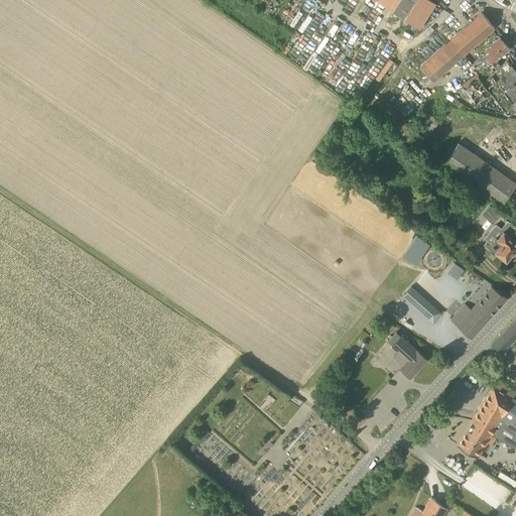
[(376,0),(419,28),(435,3),(430,0),(376,0)]
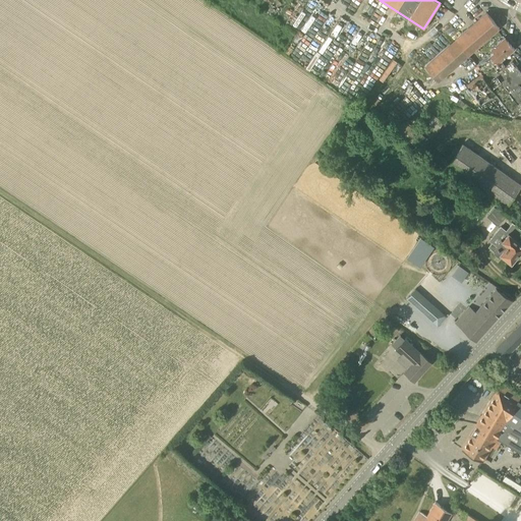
[(469,54),(498,30),(500,27),(486,12),(457,38),(469,54)]
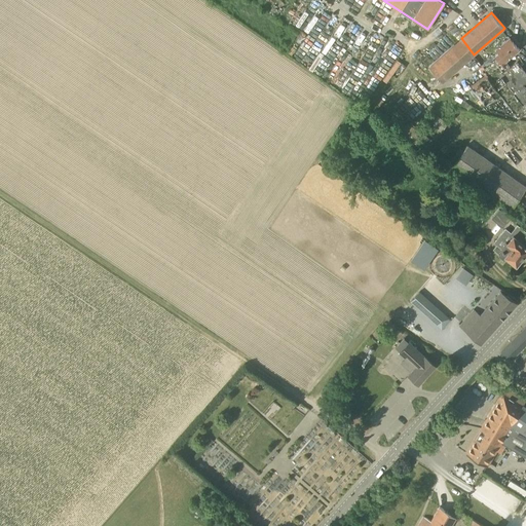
[(476,92),(510,67),(505,61),(519,49),(509,37),(496,49),(497,51),(479,67),(485,74),(470,85),(476,92)]
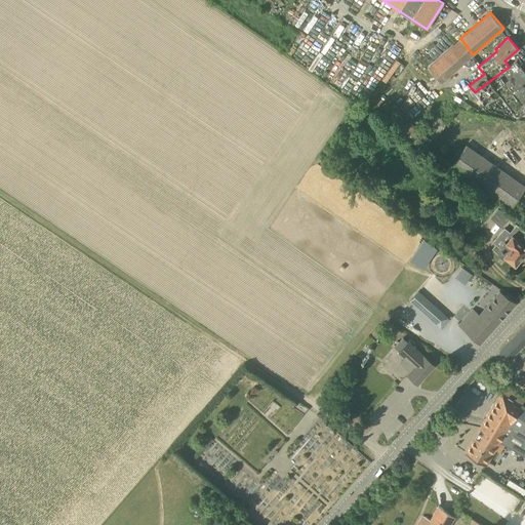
[(441,81),(463,62),(473,54),(460,38),(451,46),(428,66),(441,81)]
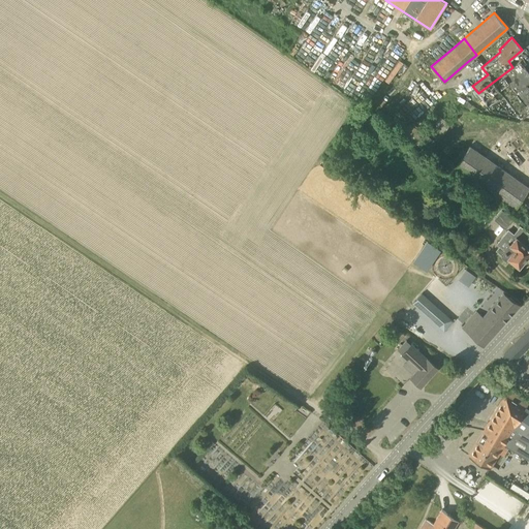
[(528,89),(527,87),(528,85),(528,73),(520,62),(512,67),(478,93),(489,106),(503,95),(520,118),(528,111),(528,89)]
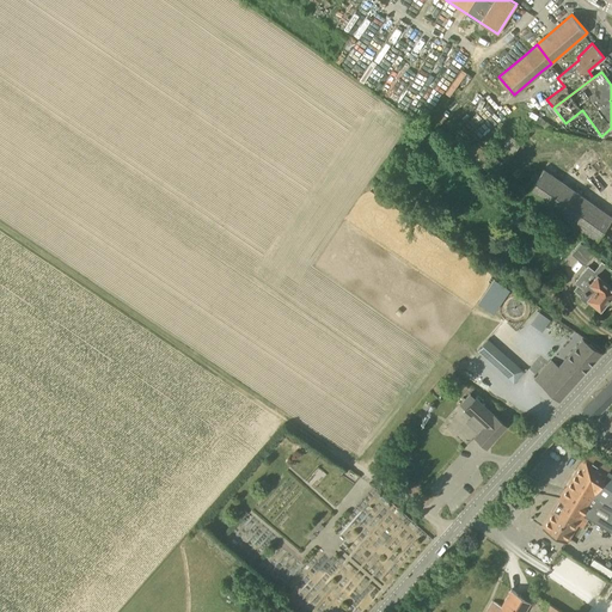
[(594,243),(611,218),(611,216),(544,169),(526,194),(594,243)]
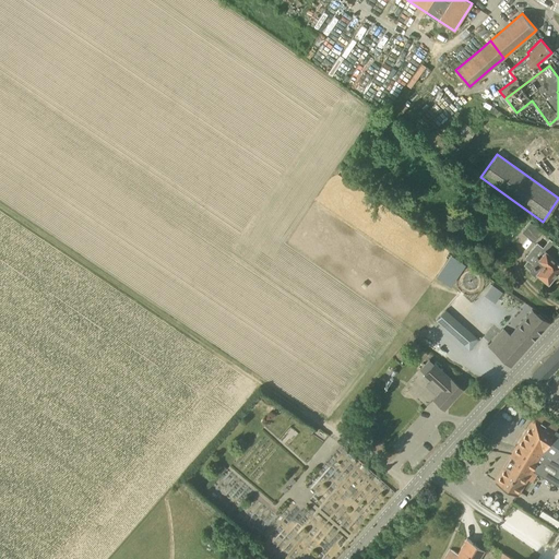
[(558,227),(558,216),(555,214),(549,219),(558,227)]
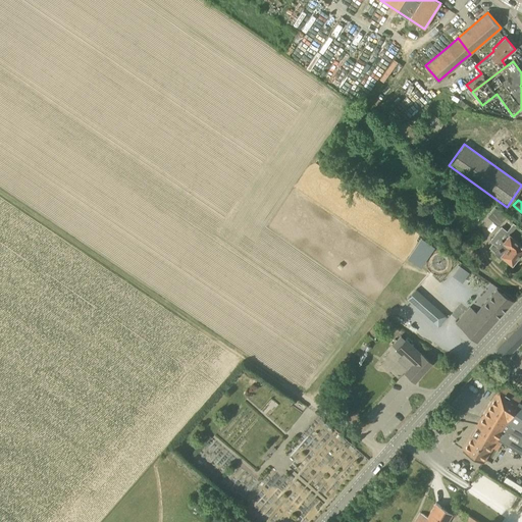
[(496,207),(487,216),(493,221),(501,211),(496,207)]
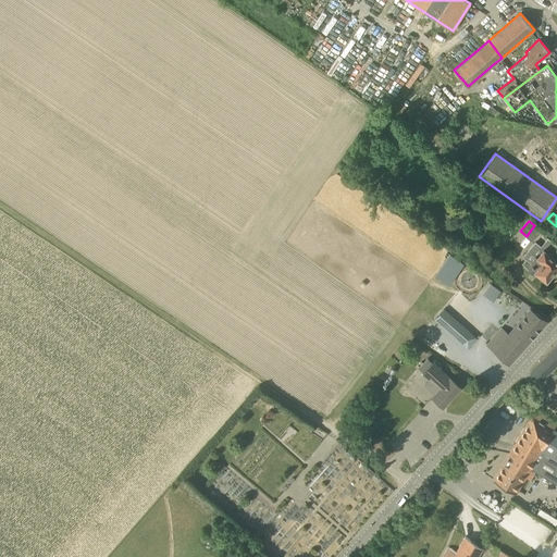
[(539,274),(546,279),(556,265),(556,259),(555,258),(556,256),(556,245),(548,237),(541,246),(534,242),(522,257),(525,259),(521,264),(536,276),(539,274)]
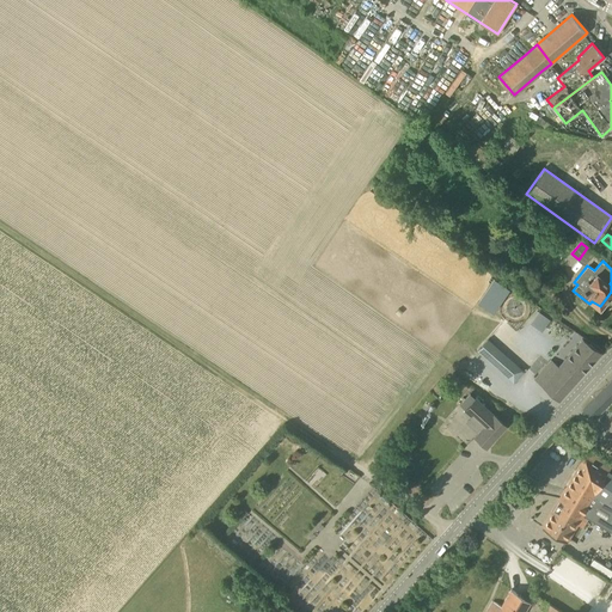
[(542,331),(550,319),(538,311),(530,322),(542,331)]
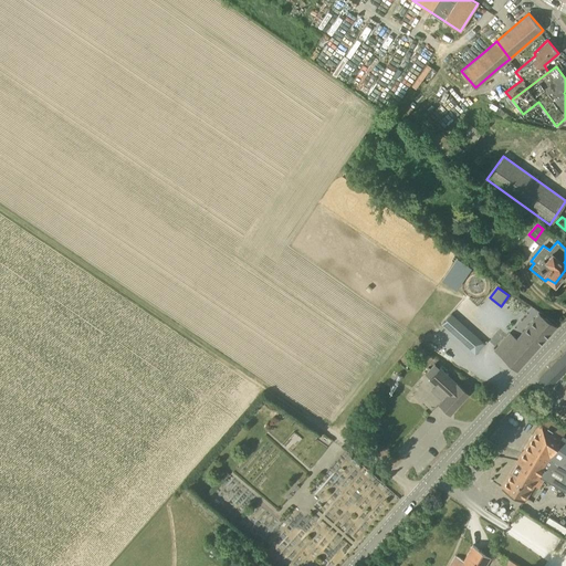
[(517,370),(557,326),(538,313),(516,338),(510,332),(494,349),(517,370)]
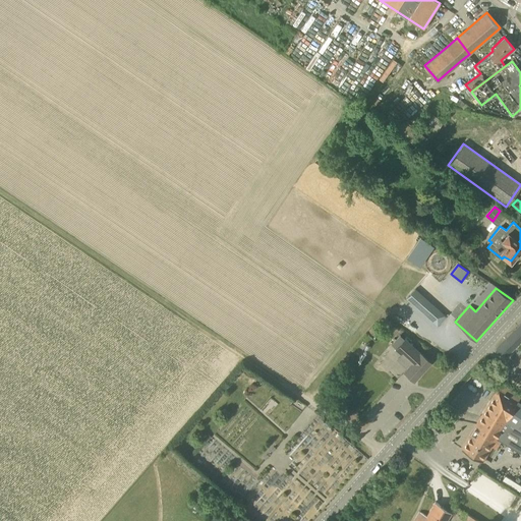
[(438,326),(446,316),(415,289),(407,298),(438,326)]
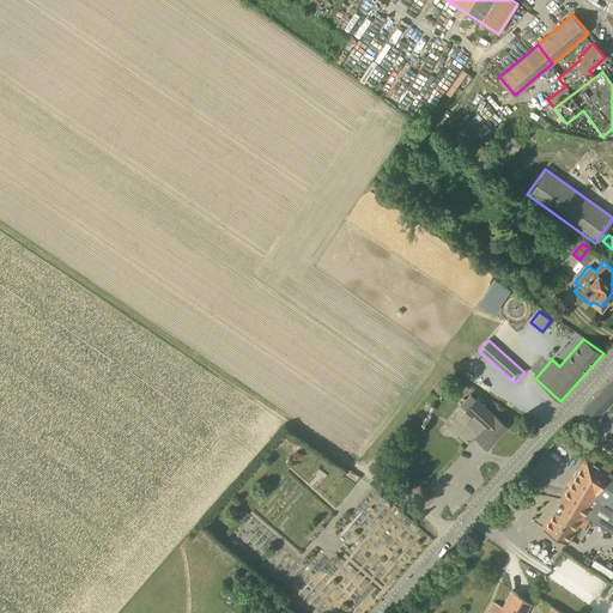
[(497,383),(474,368),(467,376),(491,393),(497,383)]
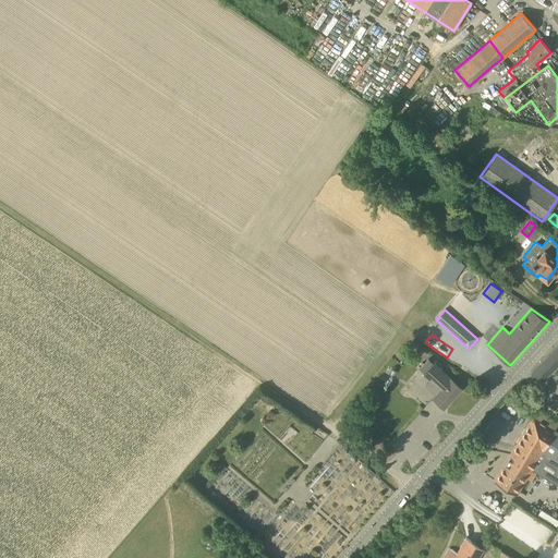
[(439,370),(434,364),(424,374),(424,375),(429,380),(433,377),(439,370)]
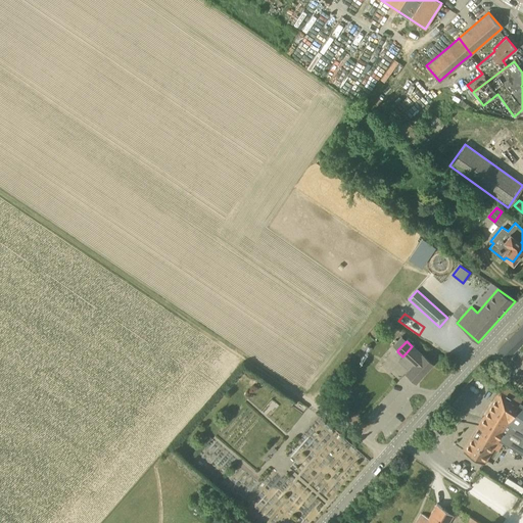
[(422,355),(412,346),(406,353),(416,363),(406,373),(416,382),(433,364),(422,354),(422,355)]
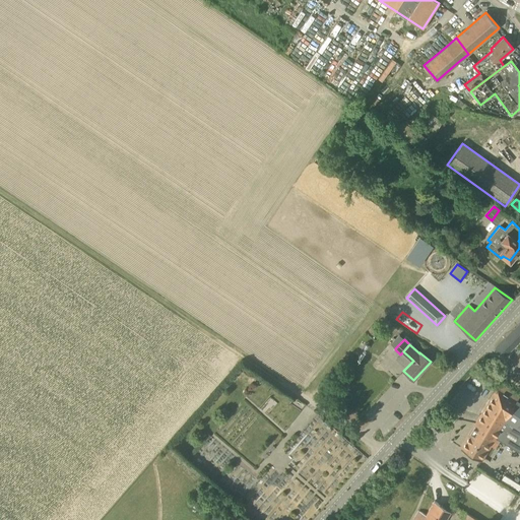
[(519,402),(515,400),(496,388),(460,449),(481,461),(495,437),(519,452),(519,450),(519,402)]
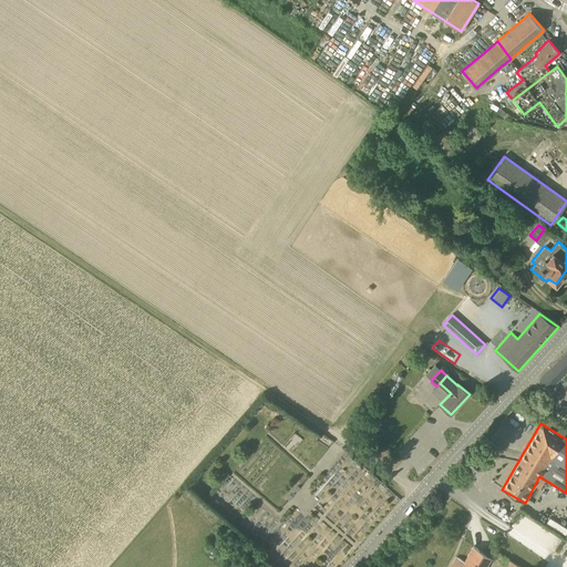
[(488,454),(496,445),(486,440),(481,445),(488,454)]
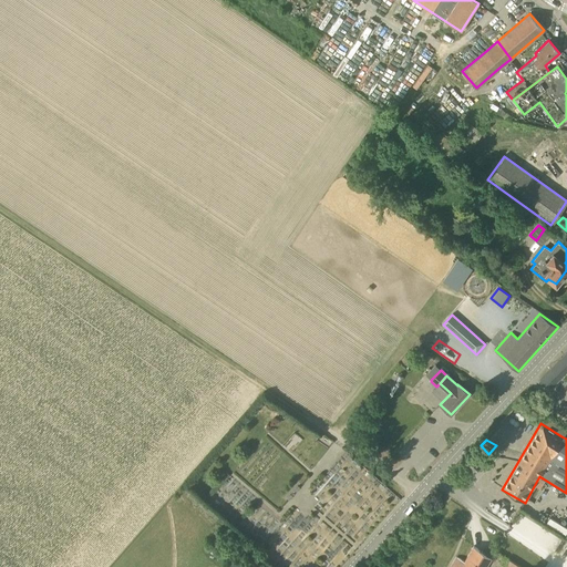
[(486,566),(492,558),(474,546),(464,562),(457,557),(451,566),(486,566)]
